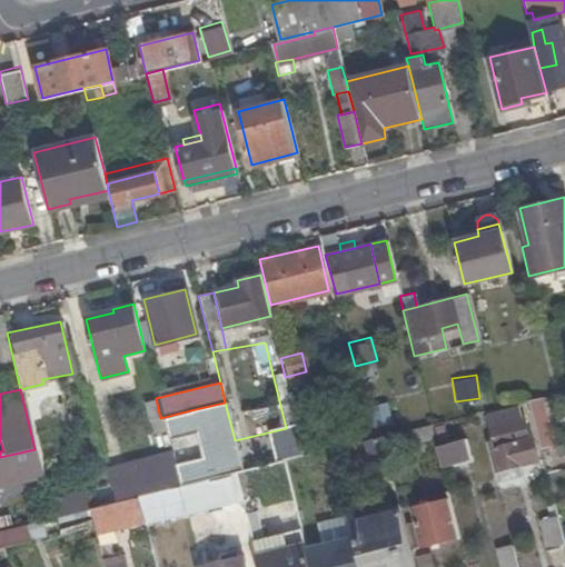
[(537,449),(549,446),(537,397),(525,400),(537,449)]
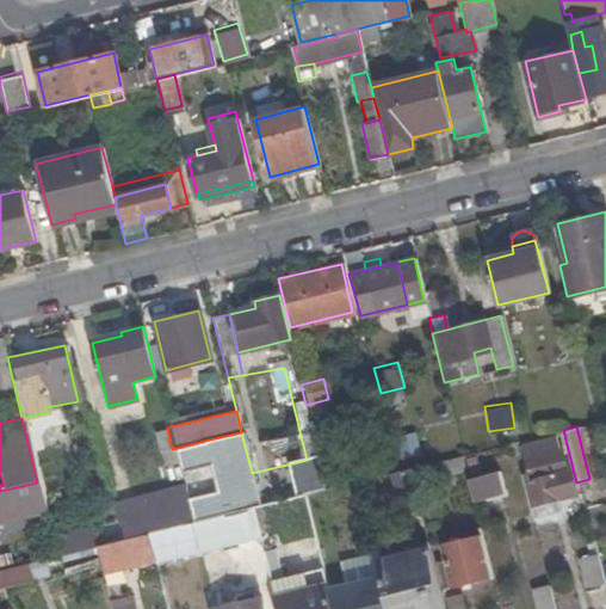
[(241,432),(204,441),(222,514),(252,506),(303,494),(326,488),(320,466),(309,469),(307,460),(252,473),(241,432)]
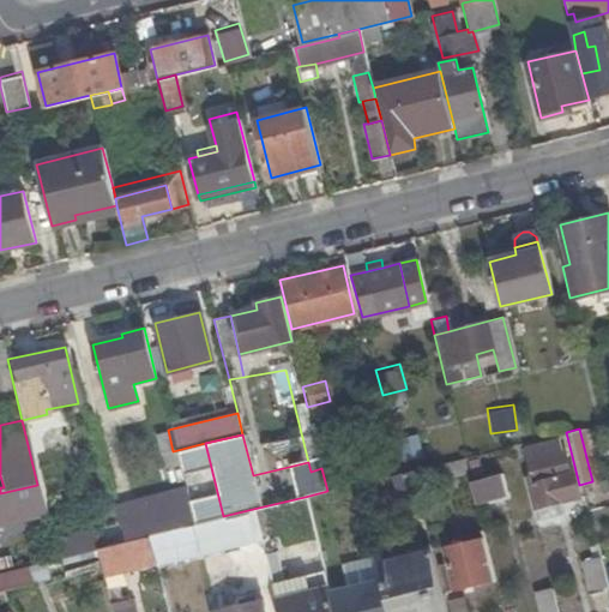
[(522,473),(532,520),(559,513),(556,501),(577,496),(571,471),(567,471),(564,453),(559,454),(555,441),(523,449),(528,472),(522,473)]
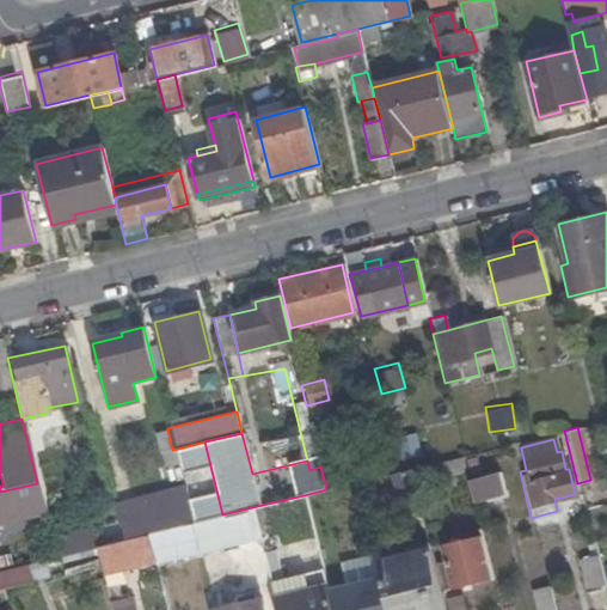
[(464,471),(460,457),(409,469),(412,485),(464,471)]
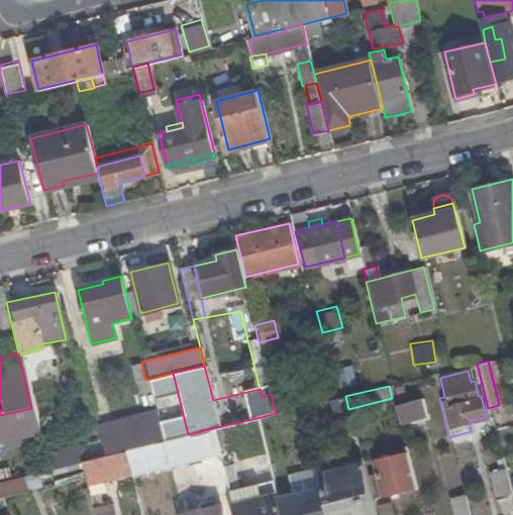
[(341,420),(350,418),(348,409),(345,396),(335,399),(341,420)]
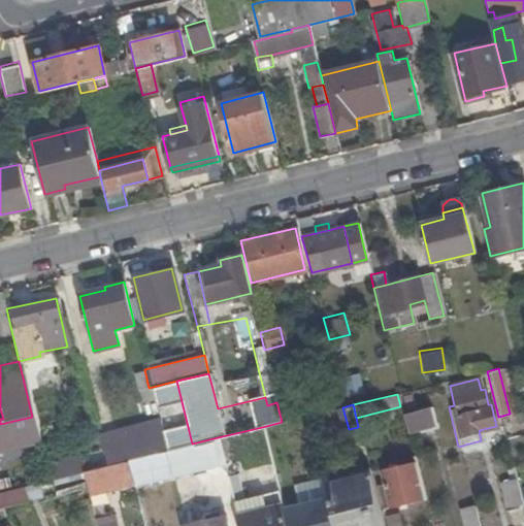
[(402,414),(406,430),(433,424),(429,406),(402,414)]
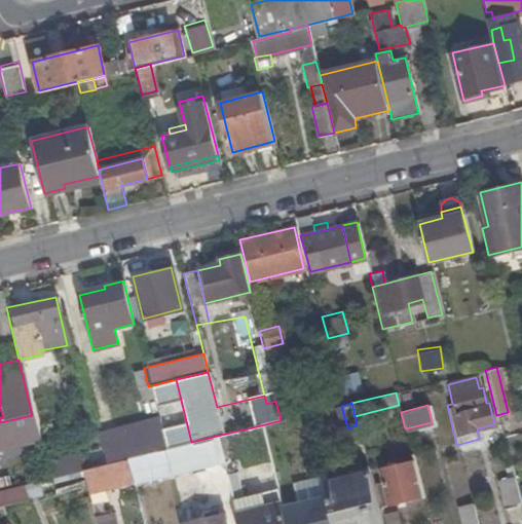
[(32,415),(0,422),(0,447),(39,438),(34,414),(32,415)]
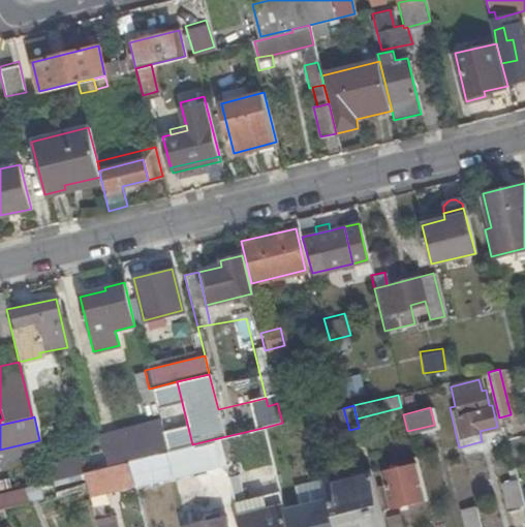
[(165,452),(157,419),(98,433),(106,466),(127,461),(165,452)]
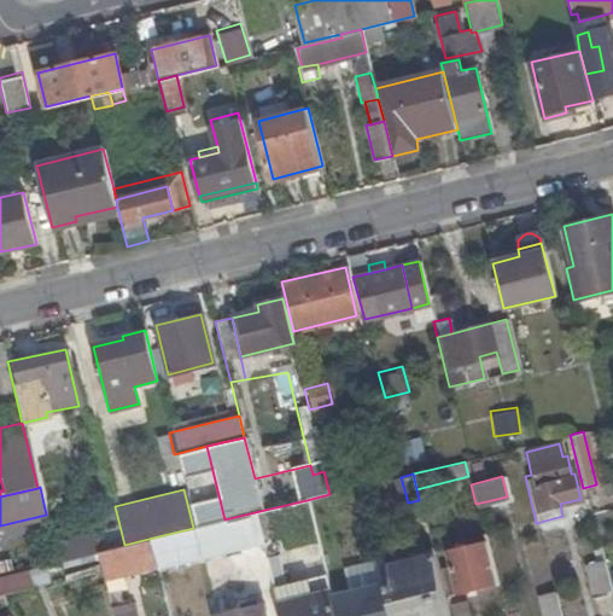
[(315,536),(368,523),(360,490),(331,498),(332,503),(309,509),(315,536)]
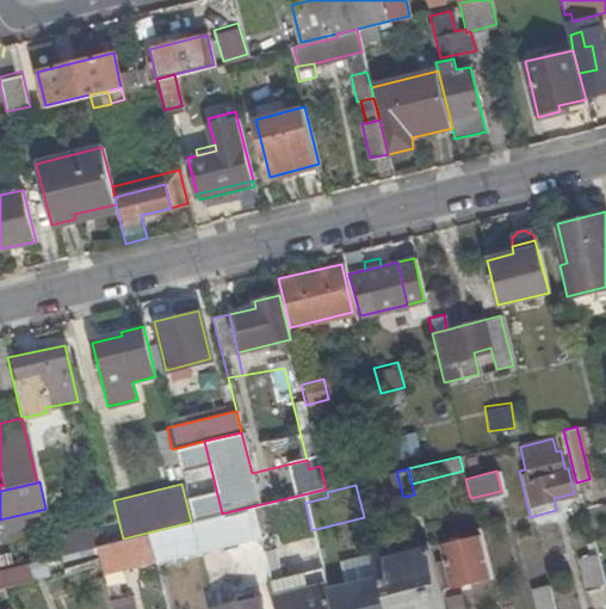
[(221,518),(223,529),(248,523),(245,512),(221,518)]
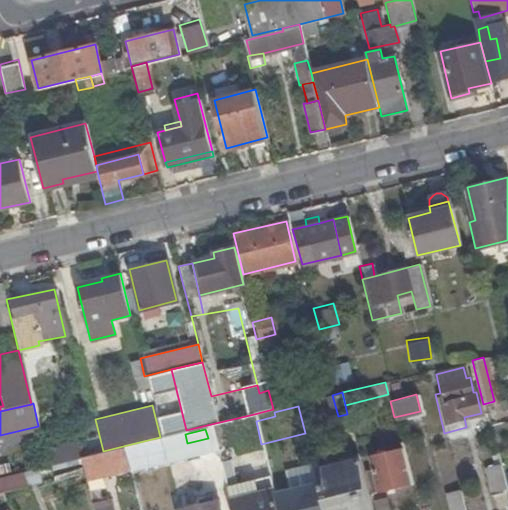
[(184,432),(160,438),(163,450),(188,444),(187,443),(185,434),(184,432)]
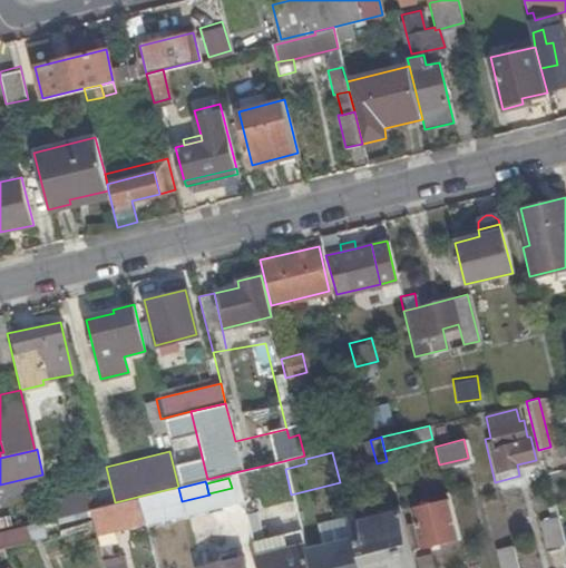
[(178,488),(178,487),(137,497),(143,520),(184,510),(182,501),(178,488)]
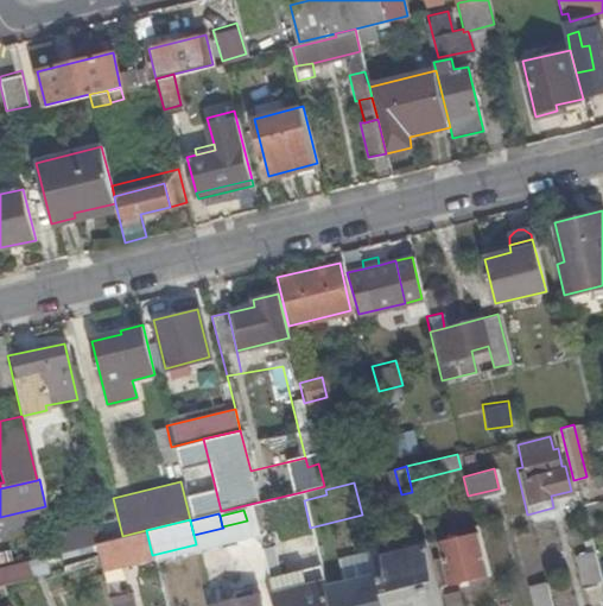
[(52,532),(57,551),(93,543),(88,523),(52,532)]
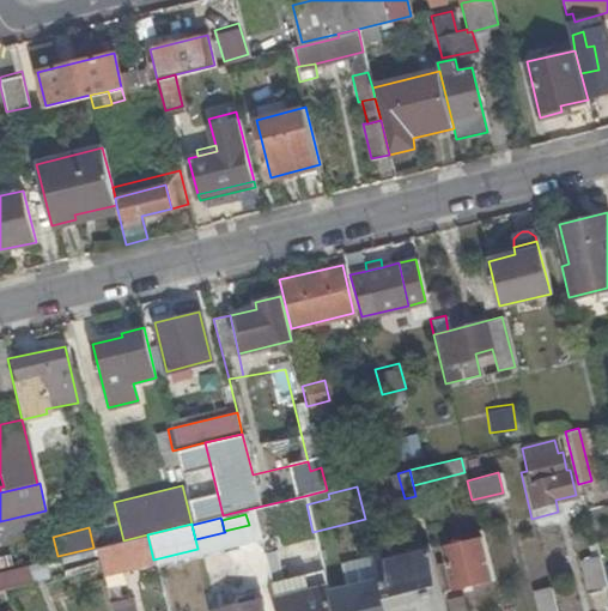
[(153,560),(147,534),(123,540),(95,548),(101,573),(153,560)]
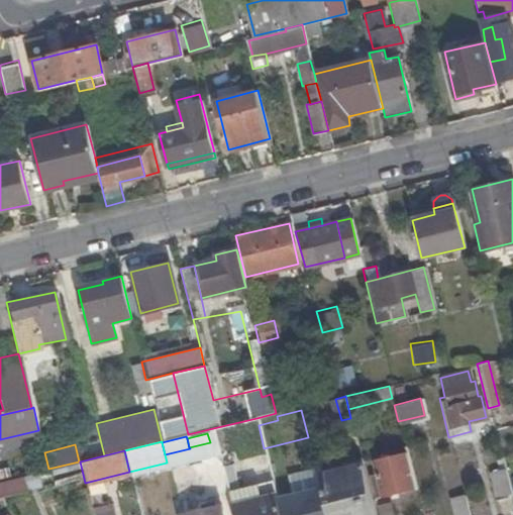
[(374,498),(414,488),(405,452),(374,459),(377,474),(369,476),(374,498)]
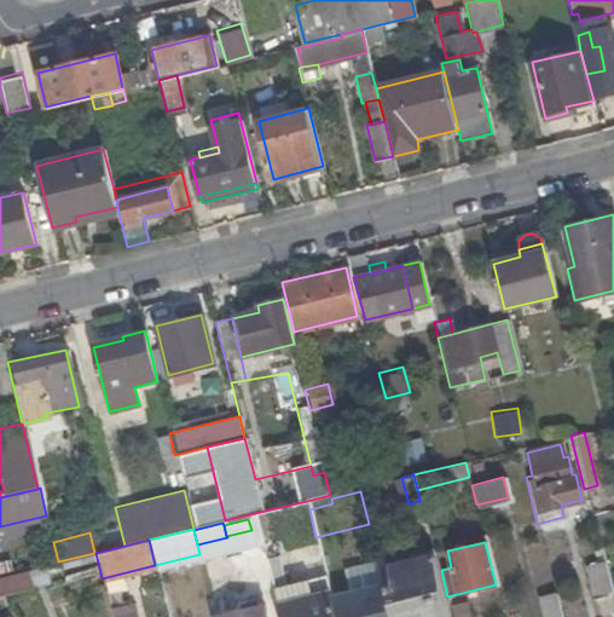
[(391,616),(447,616),(433,557),(380,570),(391,616)]
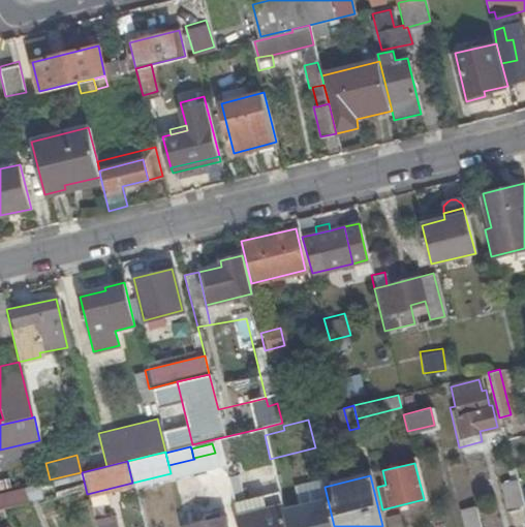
[(506,512),(522,508),(516,482),(499,485),(506,512)]
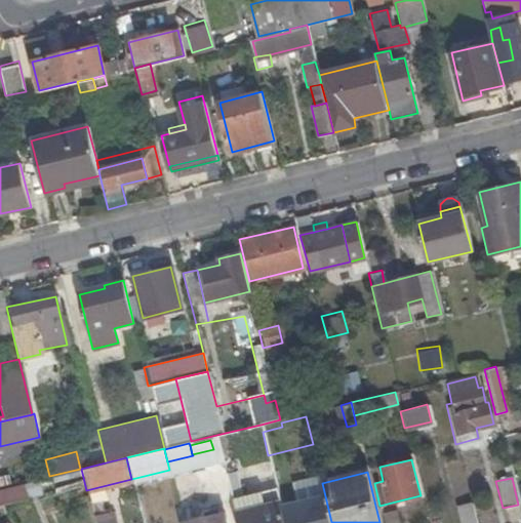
[(21,483),(0,488),(0,499),(25,494),(21,483)]
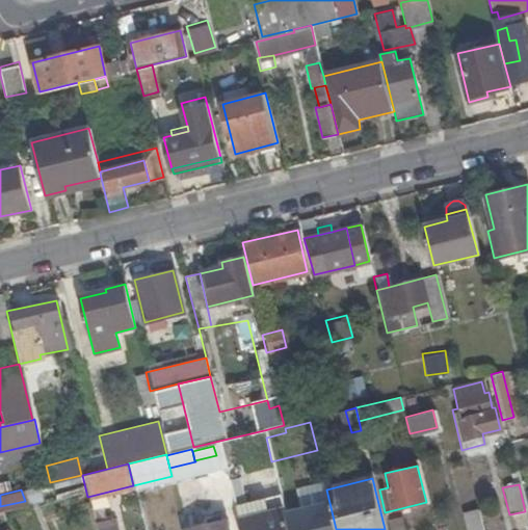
[(263,497),(234,503),(240,529),(288,529),(283,508),(267,512),(263,497)]
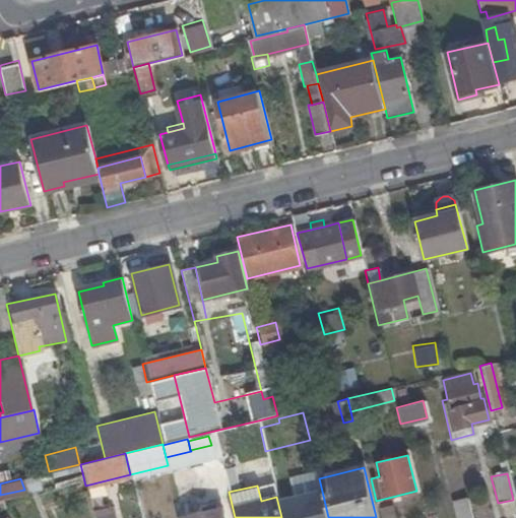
[(89,502),(92,517),(111,517),(106,498),(89,502)]
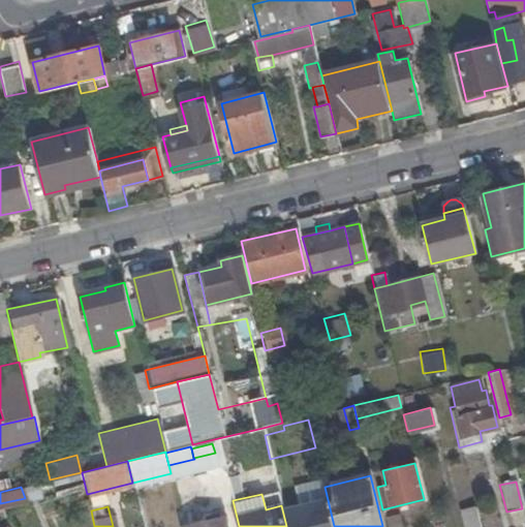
[(463,526),(479,526),(474,506),(460,510),(463,526)]
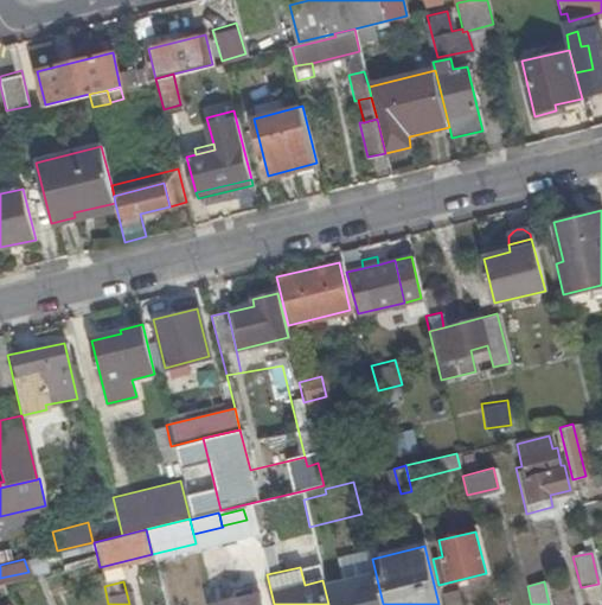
[(258,604),(256,594),(211,604),(210,604),(258,604)]
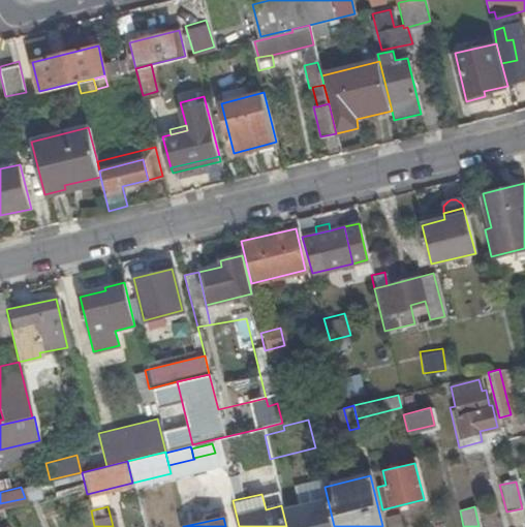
[(400,526),(397,518),(384,521),(385,526),(400,526)]
